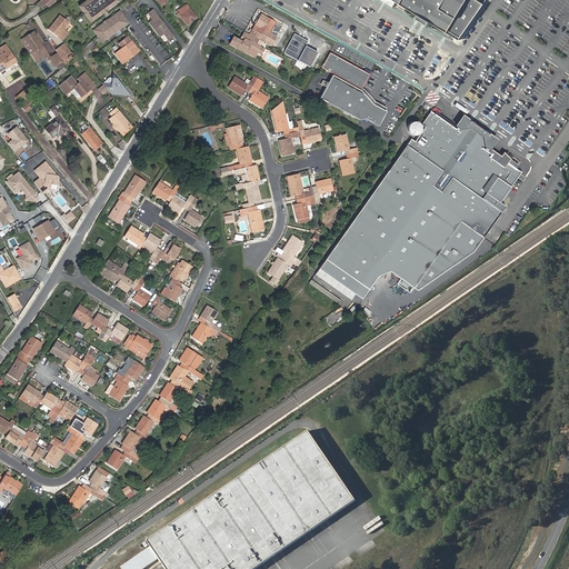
[(88,2),(81,8),(91,22),(105,13),(100,8),(103,6),(107,11),(120,2),(118,0),(93,0),(89,3),(88,2)]
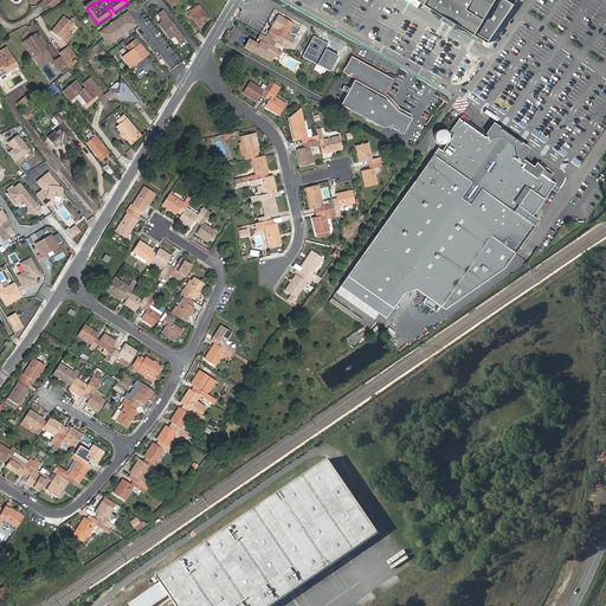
[(515,4),(508,0),(405,0),(418,7),(421,2),(445,17),(457,23),(489,42),(507,15),(515,4)]
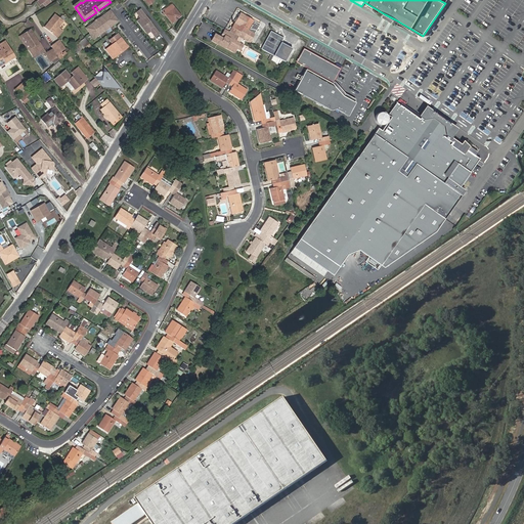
[(173,23),(181,15),(172,4),(164,11),(173,23)]
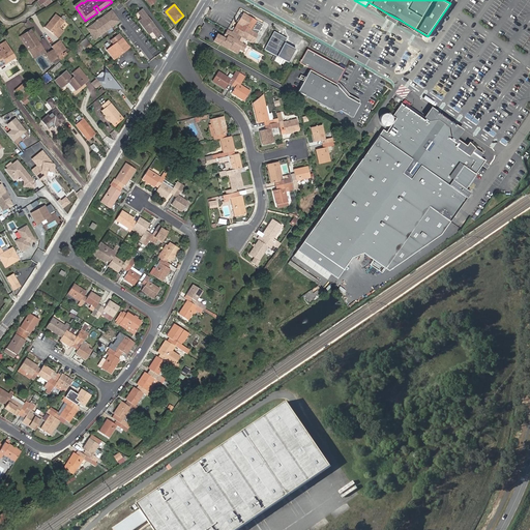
[(143,18),(139,21),(145,28),(152,22),(143,8),(138,11),(143,18)]
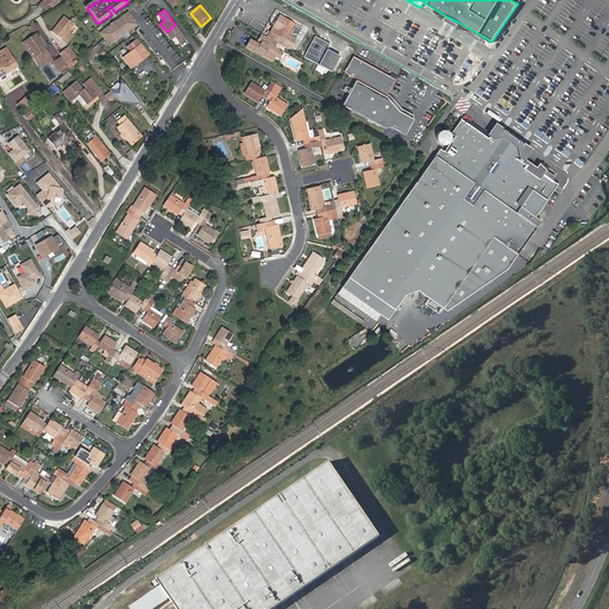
[(130,13),(101,33),(111,45),(138,25),(130,13)]
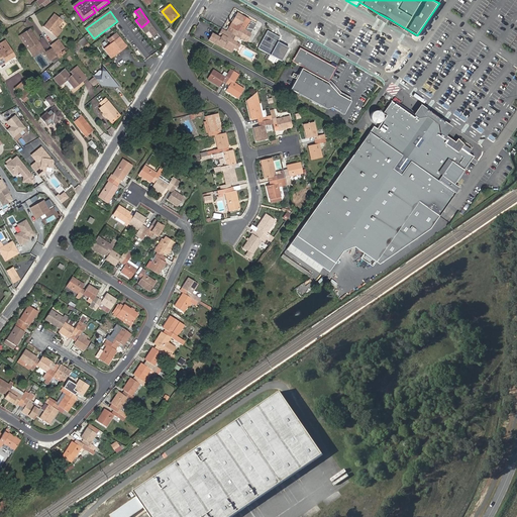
[(248,42),(253,33),(247,30),(252,21),(238,13),(232,23),(236,26),(232,33),(236,36),(240,38),(246,41),(248,42)]
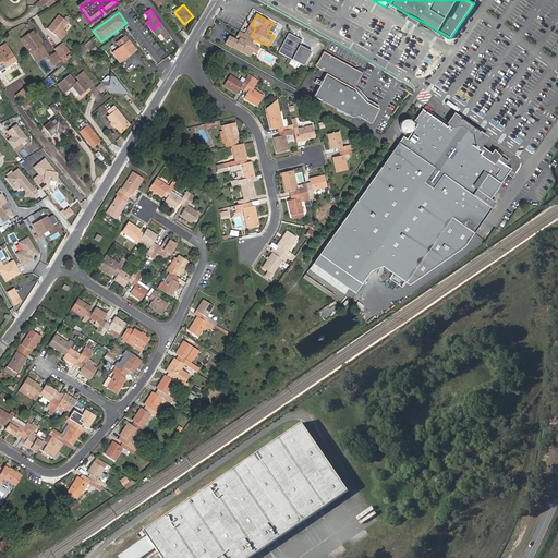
[(48,28),(57,36),(58,35),(62,29),(68,22),(59,15),(48,28)]
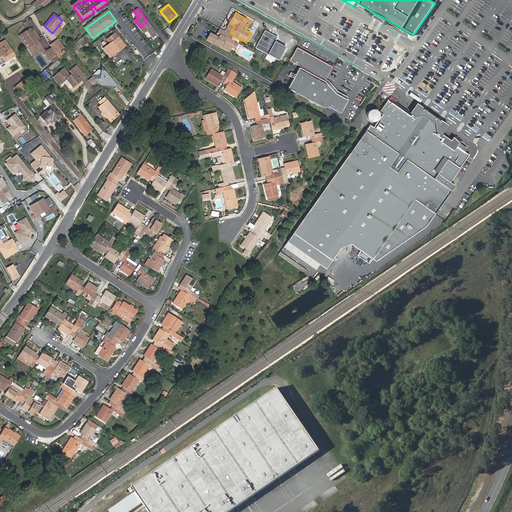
[(384,22),(386,19),(376,14),(375,17),(384,22)]
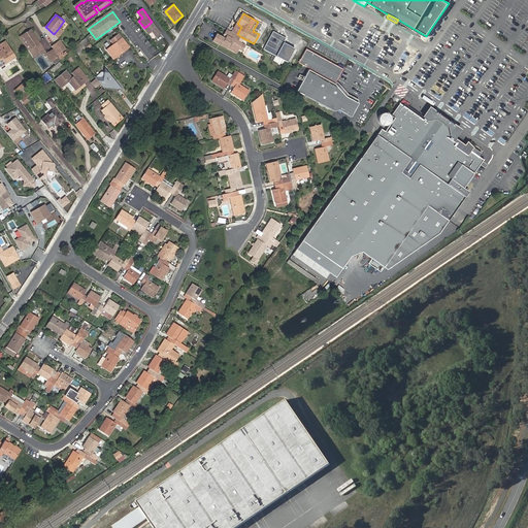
[(157,36),(161,33),(152,22),(144,28),(149,33),(153,31),(157,36)]
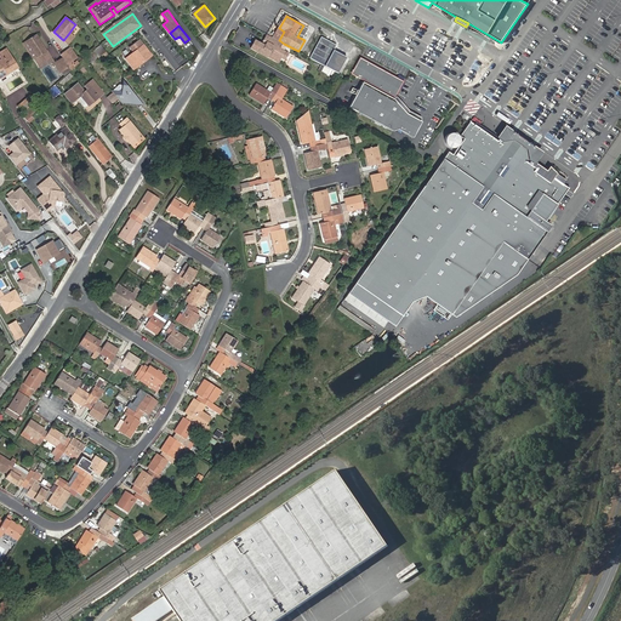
[(64,39),(69,43),(75,36),(69,33),(64,39)]
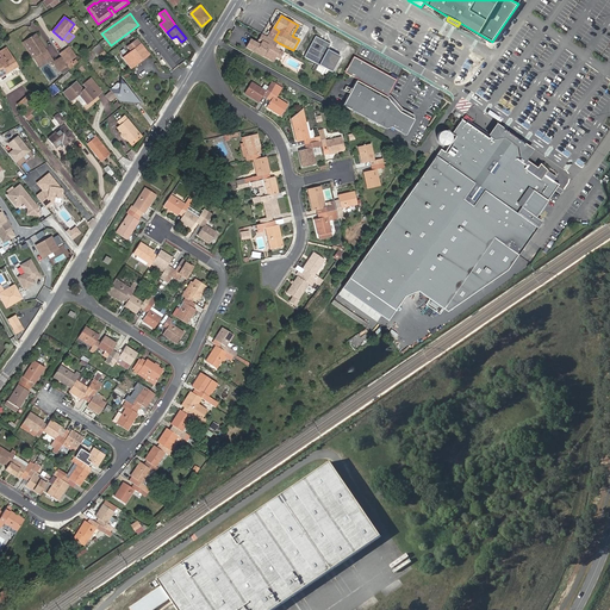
[(63,55),(55,61),(37,33),(26,41),(36,56),(33,57),(41,67),(49,61),(51,64),(54,63),(60,72),(62,70),(64,74),(72,68),(68,62),(63,56),(63,55)]
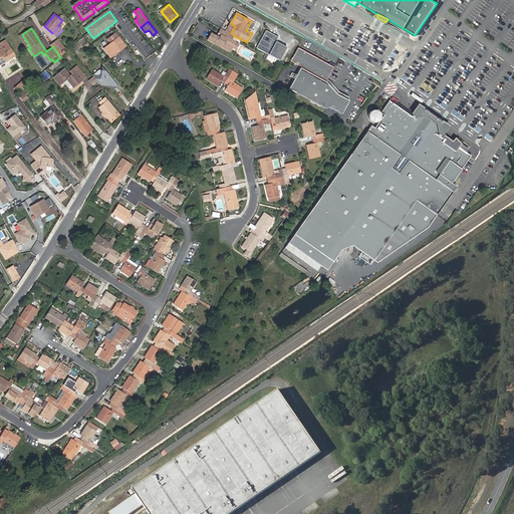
[(215,44),(216,42),(223,46),(224,44),(229,47),(230,44),(234,47),(237,41),(233,39),(235,36),(231,33),(229,32),(222,28),(219,33),(221,35),(220,38),(217,36),(212,33),(208,40),(215,44)]
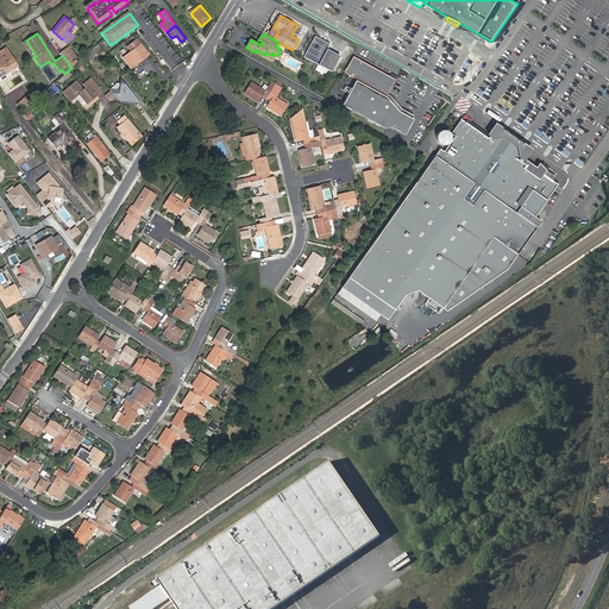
[(124,57),(132,67),(148,54),(137,39),(131,44),(135,50),(130,54),(124,57)]
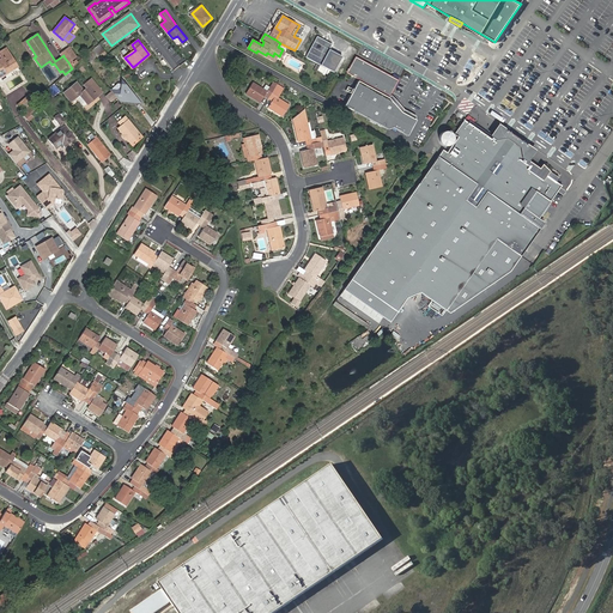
[(23,43),(32,59),(34,58),(36,56),(26,41),(23,43)]
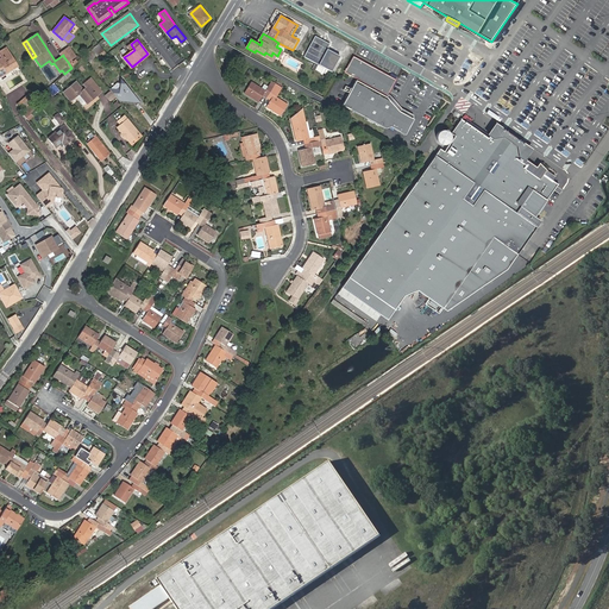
[(85,56),(89,62),(104,50),(100,44),(92,50),(92,51),(85,56)]
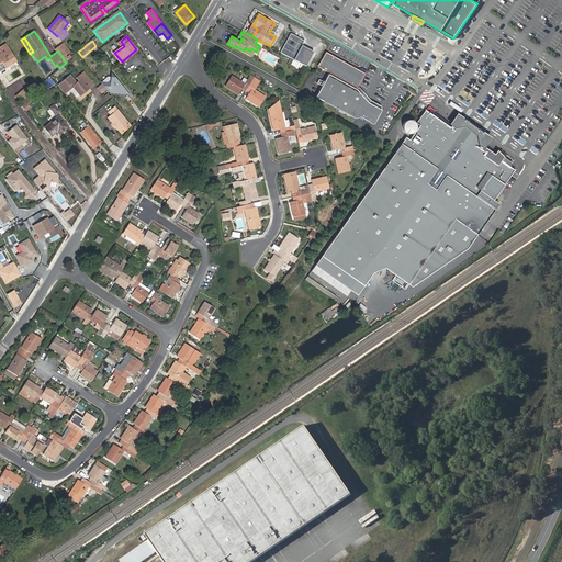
[(0,67),(1,69),(17,60),(6,44),(0,46),(0,49),(1,53),(0,54),(0,56),(0,57),(0,67)]
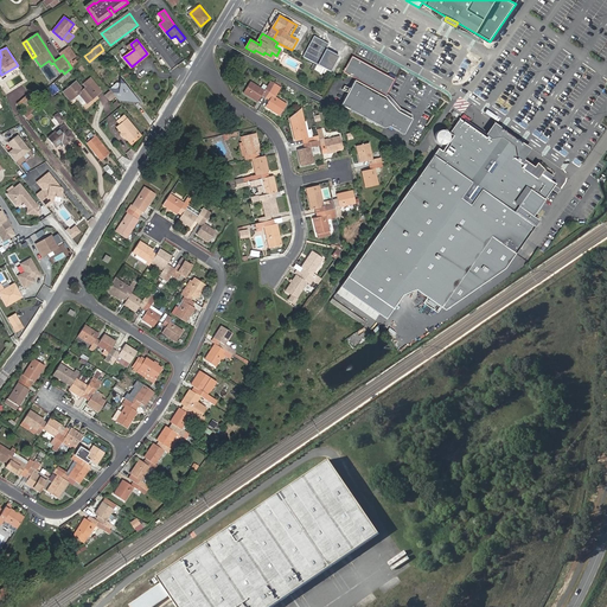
[(71,58),(66,51),(65,49),(61,52),(63,55),(63,56),(68,62),(71,58)]
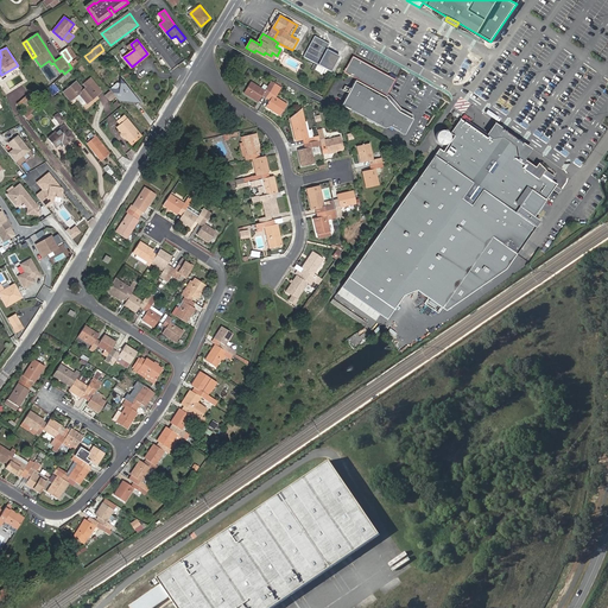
[(323,68),(331,71),(339,58),(325,51),(318,64),(321,65),(323,68)]
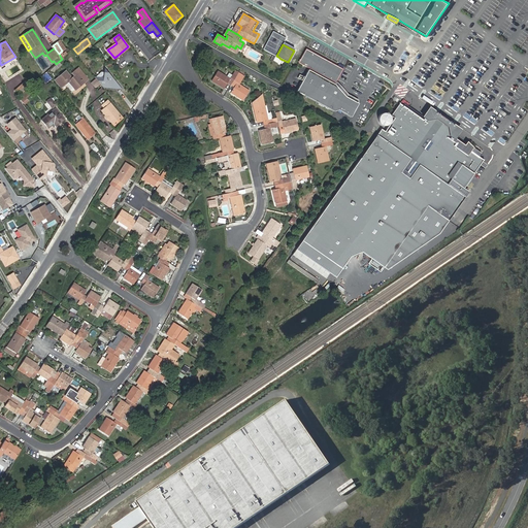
[(336,83),(344,69),(306,50),(299,63),(336,83)]
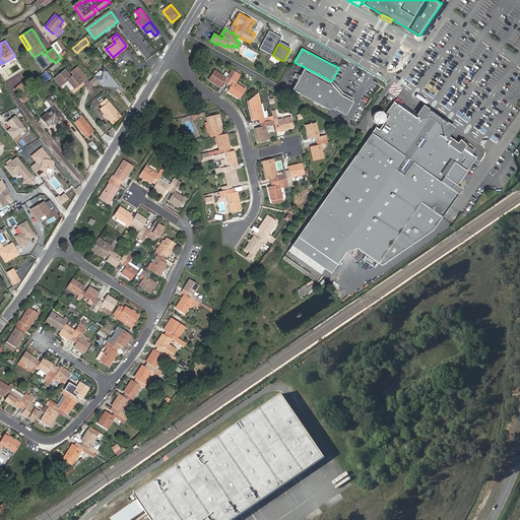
[(67,80),(73,88),(86,78),(77,66),(71,72),(73,75),(70,77),(64,70),(55,78),(61,85),(67,80)]
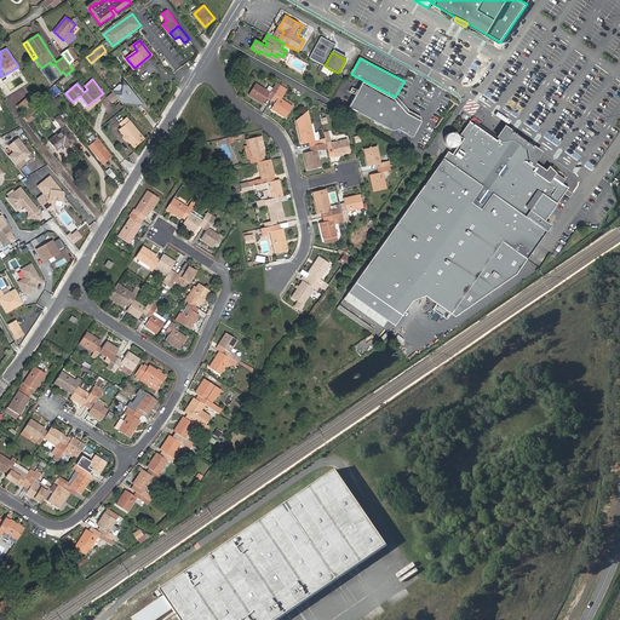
[(122,103),(143,104),(124,81),(122,89),(119,91),(112,91),(122,103)]
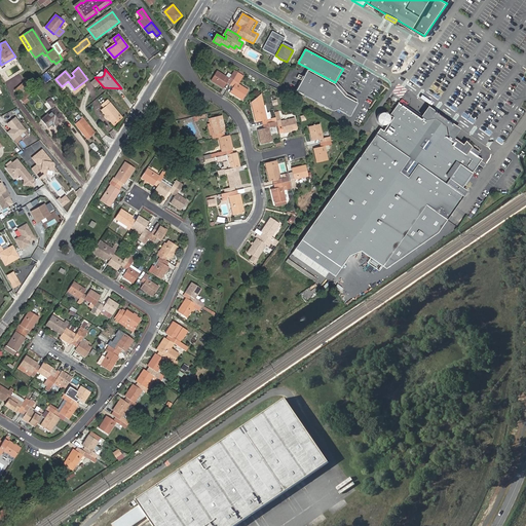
[(223,87),(227,82),(230,84),(236,74),(238,73),(234,71),(232,74),(229,78),(226,76),(217,71),(212,80),(223,87)]
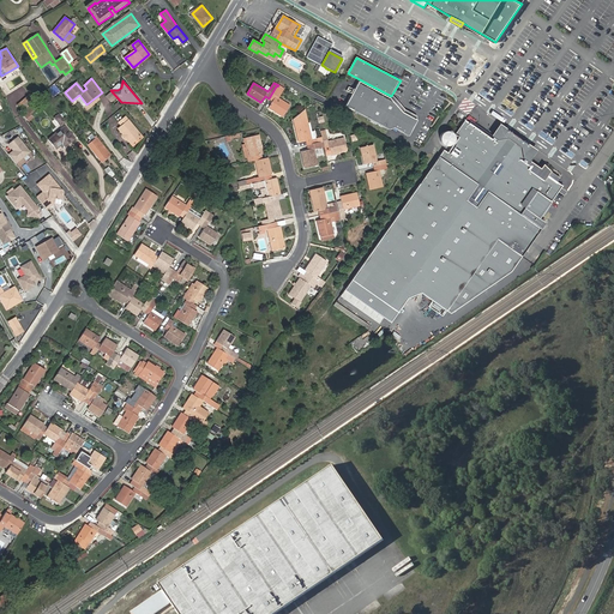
[(390,98),(359,83),(345,107),(389,131),(395,128),(409,137),(417,121),(403,114),(390,98)]
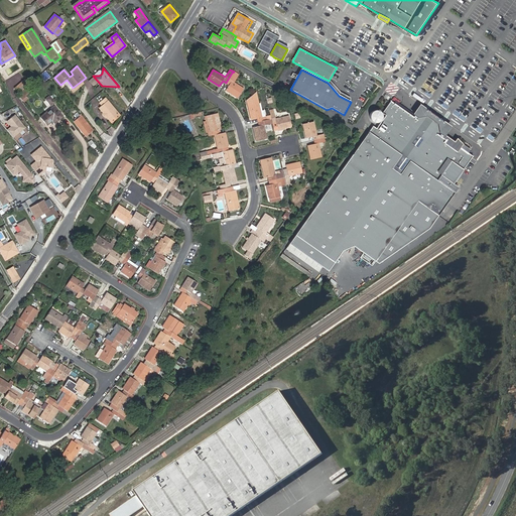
[(226,90),(238,98),(243,88),(234,82),(232,81),(236,75),(232,73),(226,83),(230,85),(226,90)]
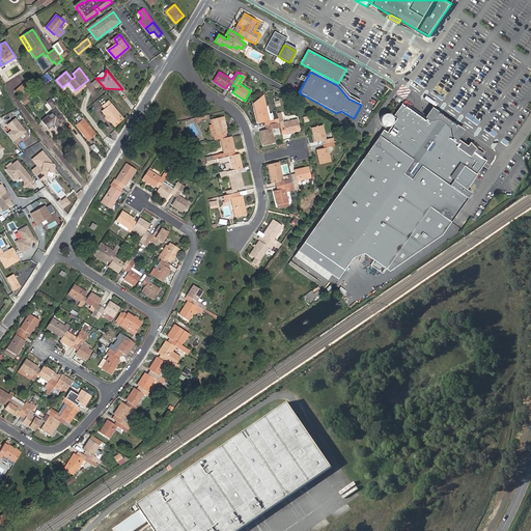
[(19,86),(16,89),(21,95),(23,93),(25,92),(19,86)]
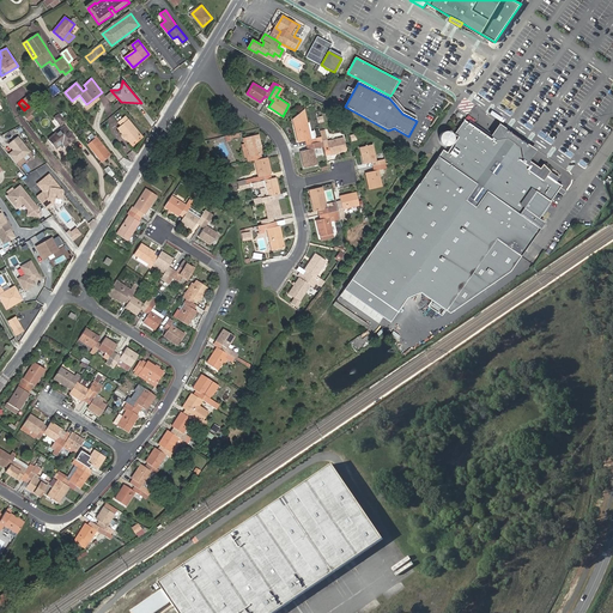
[(36,101),(29,107),(26,108),(30,113),(40,104),(36,101)]
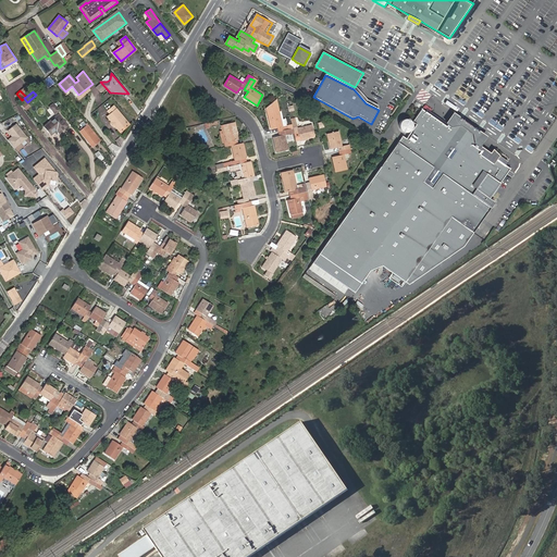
[(31,106),(27,102),(24,98),(22,100),(20,102),(25,110),(31,106)]
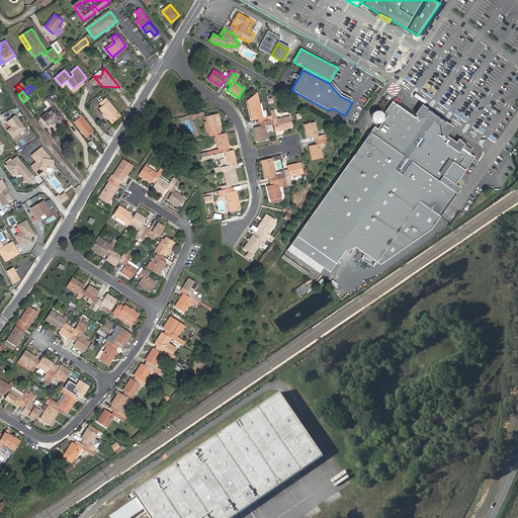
[(263,117),(260,103),(257,92),(248,100),(252,119),(258,118),(259,122),(268,120),(267,116),(263,117)]
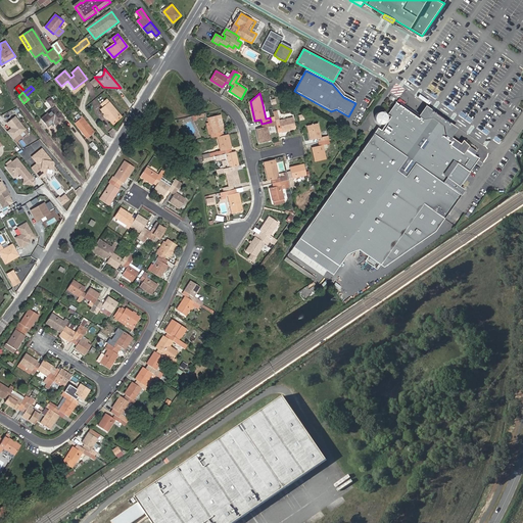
[(52,107),(56,103),(51,97),(47,100),(52,107)]
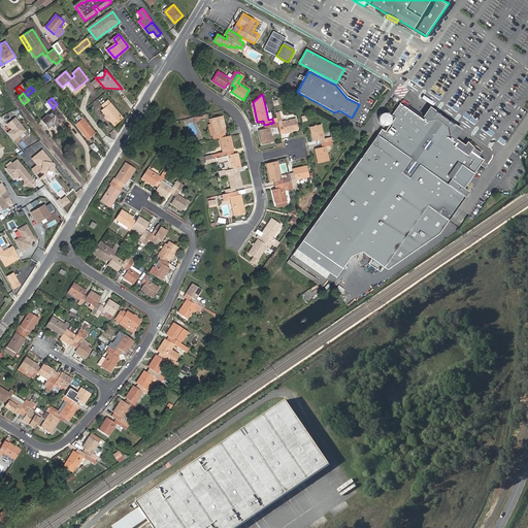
[(112,124),(121,116),(108,100),(102,105),(104,108),(102,110),(105,114),(109,120),(112,124)]
